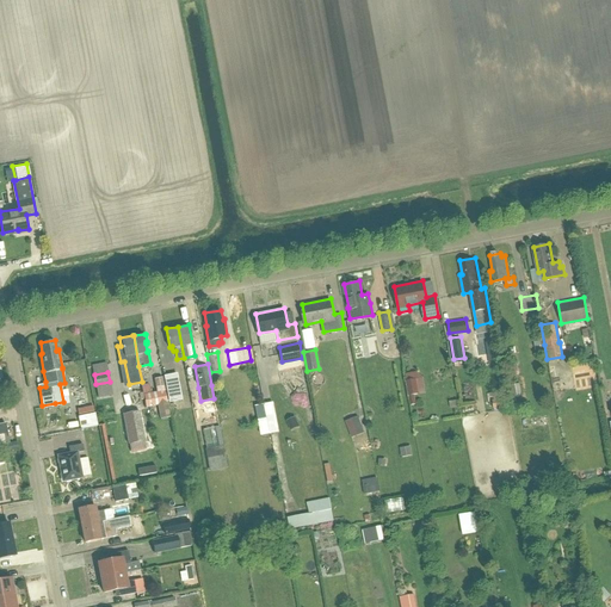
[(164,375),(168,401),(180,398),(176,372),(164,375)]
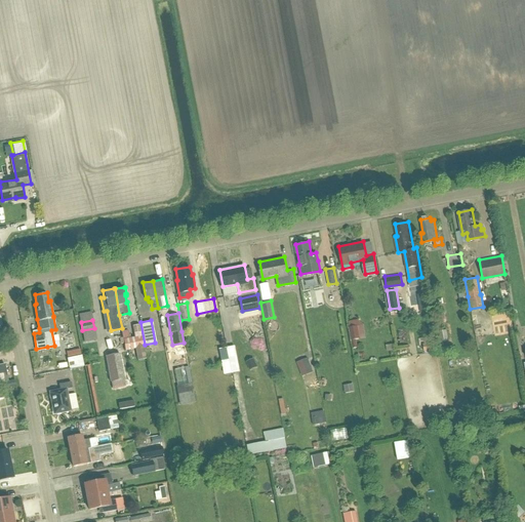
[(351,338),(360,337),(358,324),(349,325),(351,338)]
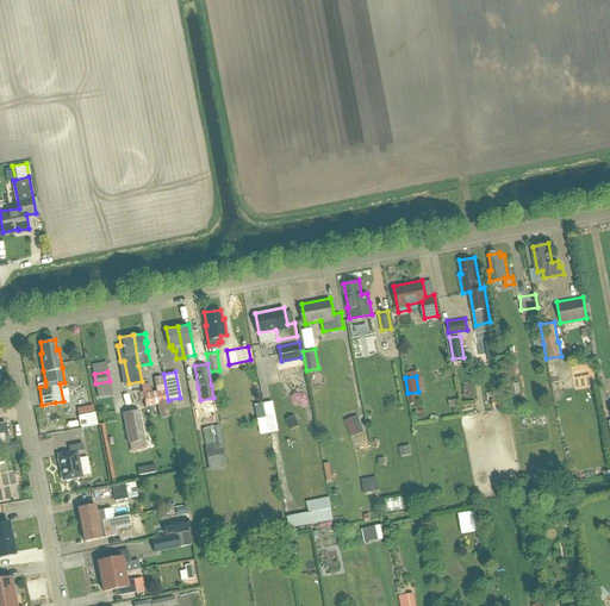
[(143,392),(145,405),(157,403),(160,417),(169,414),(166,399),(163,387),(143,392)]
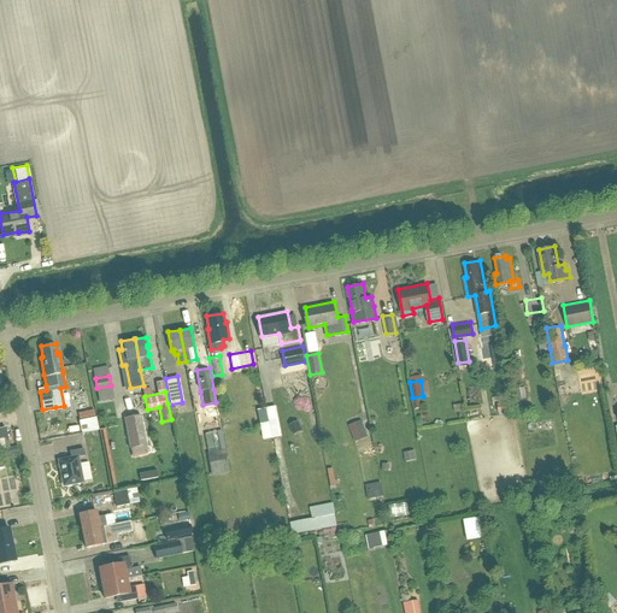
[(275,402),(257,406),(264,437),(282,432),(275,402)]
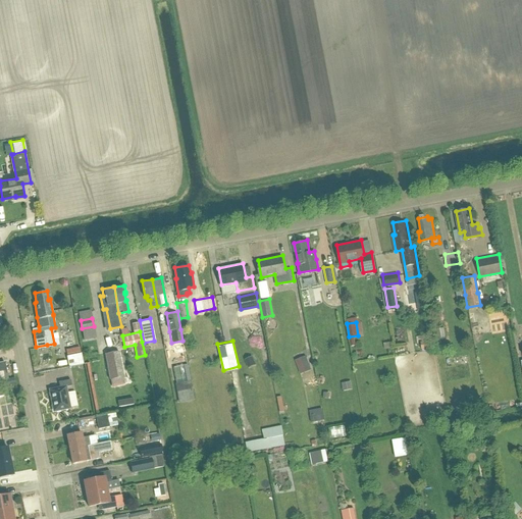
[(66,353),(68,364),(84,360),(81,350),(66,353)]
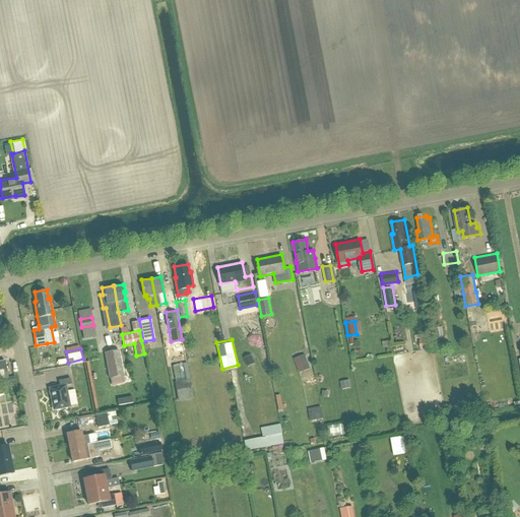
[(106,351),(110,377),(123,374),(118,348),(106,351)]
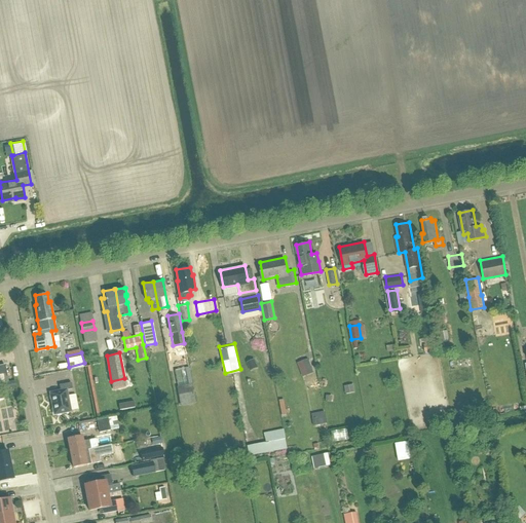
[(309,362),(299,366),(302,375),(313,371),(309,362)]
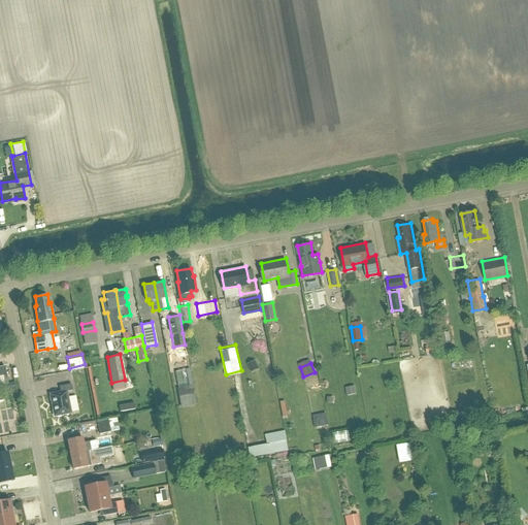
[(13,381),(4,383),(5,389),(14,387),(13,381)]
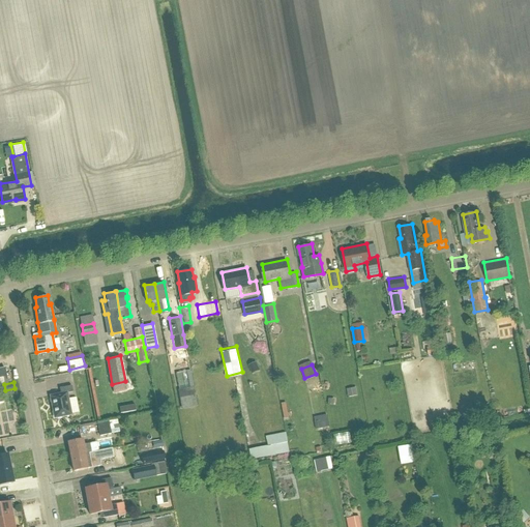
[(55,416),(71,412),(67,391),(74,390),(71,384),(60,386),(61,392),(51,394),(55,416)]
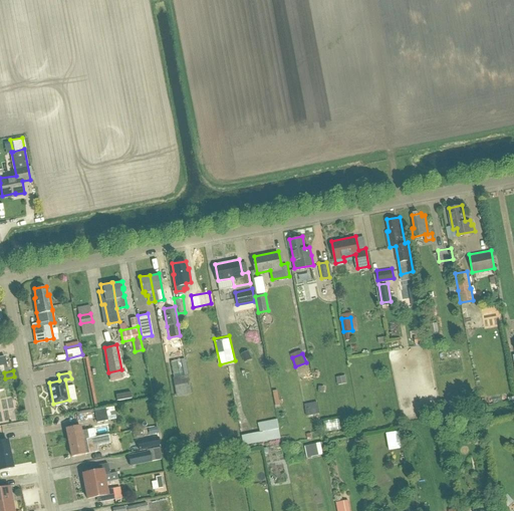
[(187,373),(173,376),(176,395),(191,393),(187,373)]
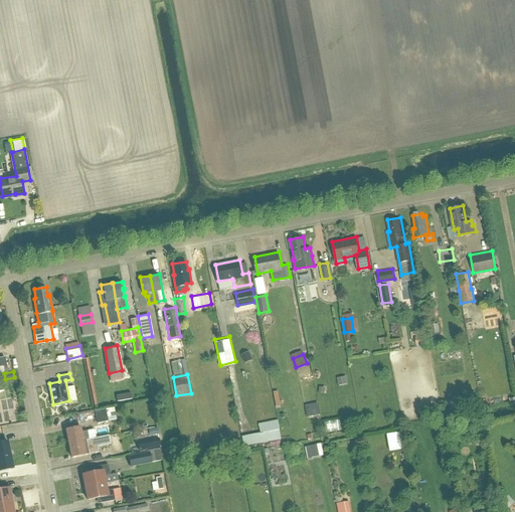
[(131,391),(116,393),(117,400),(132,397),(131,391)]
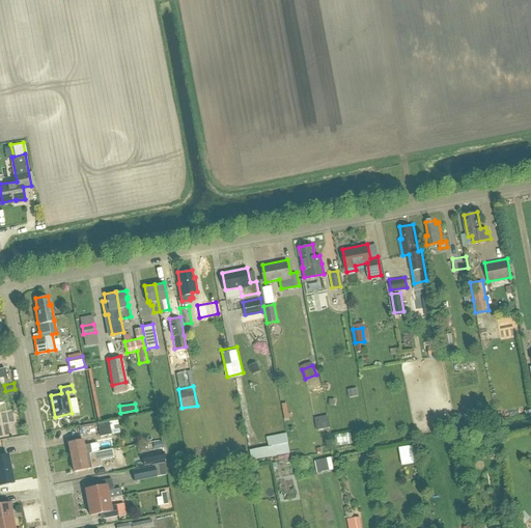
[(111,433),(109,420),(98,422),(100,435),(111,433)]
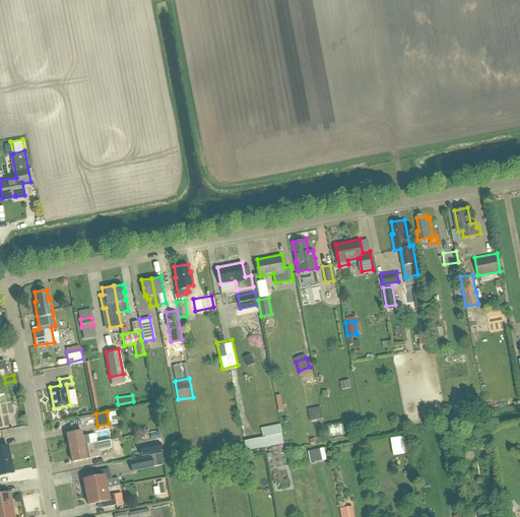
[(245,438),(247,448),(283,441),(279,423),(262,426),(263,435),(245,438)]
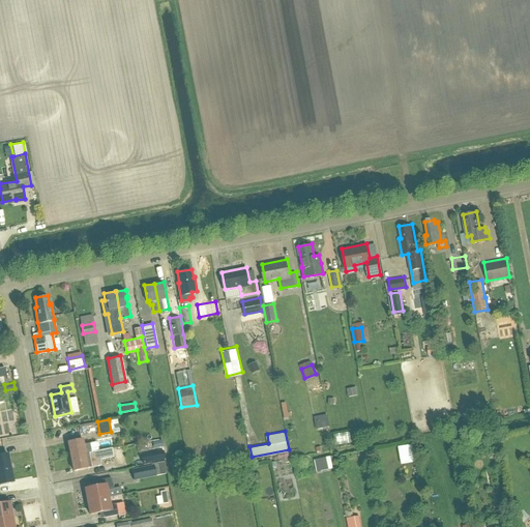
[(71,455),(91,450),(90,446),(84,447),(82,438),(68,440),(71,455)]
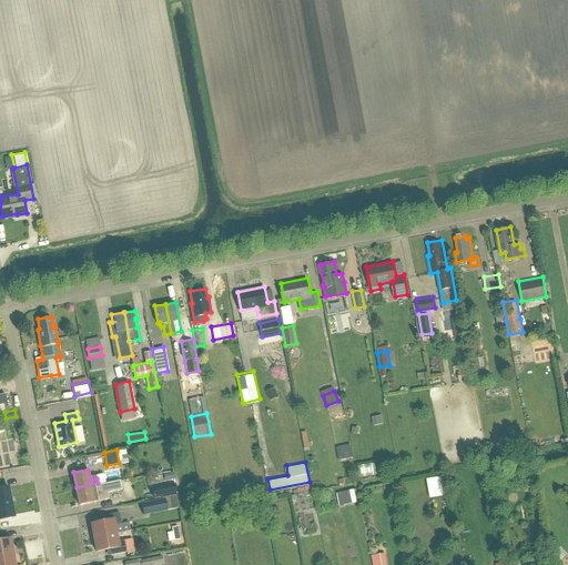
[(122,488),(120,478),(98,483),(77,487),(79,503),(94,500),(109,497),(108,491),(122,488)]
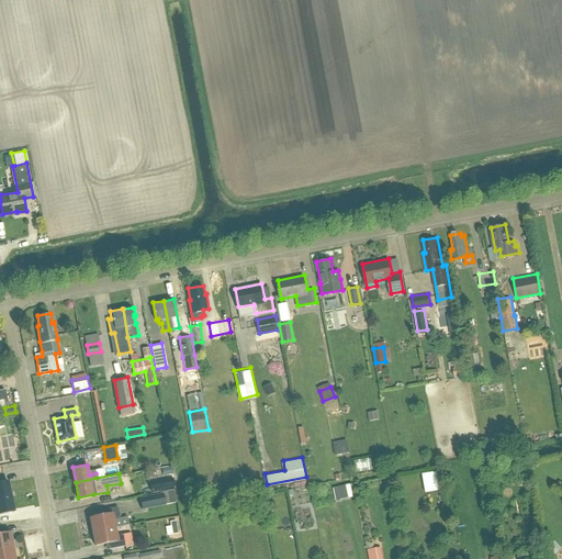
[(152,490),(169,487),(167,478),(149,481),(152,490)]
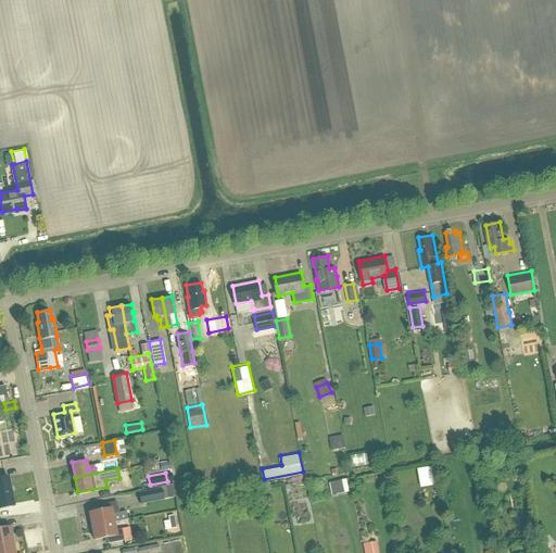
[(0,491),(11,489),(8,475),(0,476),(0,491)]
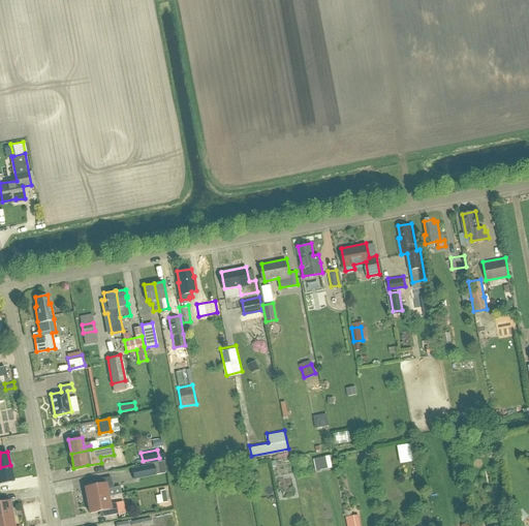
[(332,454),(313,458),(316,470),(335,466),(332,454)]
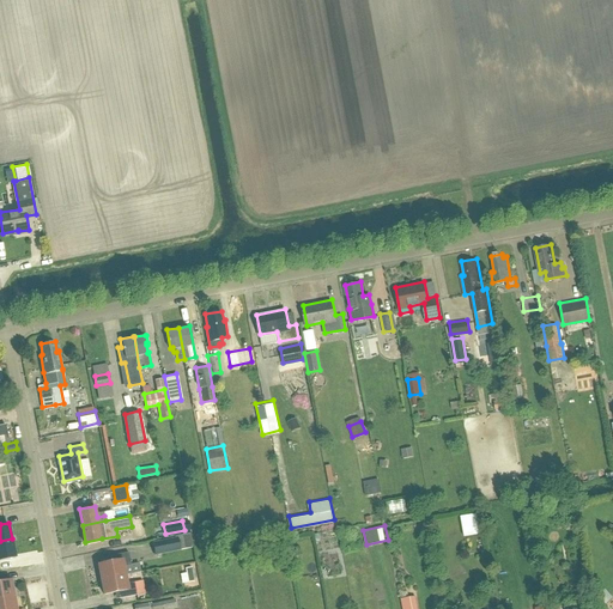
[(177,535),(177,536),(180,548),(193,544),(190,533),(177,535)]
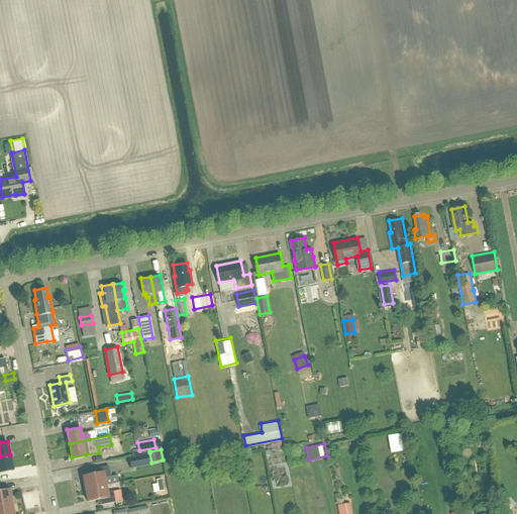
[(151,463),(149,452),(129,456),(131,467),(151,463)]
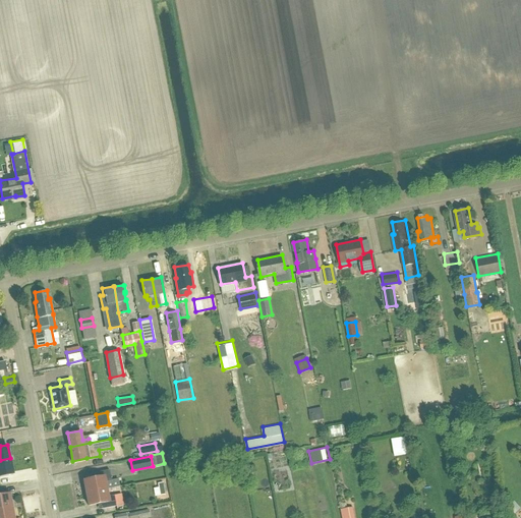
[(0,460),(0,474),(13,472),(12,472),(10,458),(0,460)]
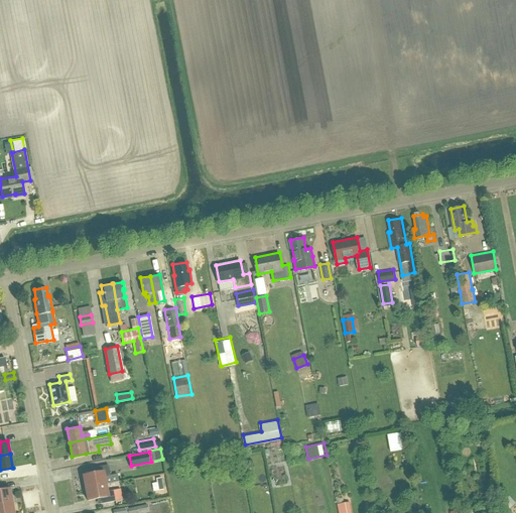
[(86,487),(106,483),(105,476),(111,475),(109,464),(94,467),(95,472),(83,474),(86,487)]
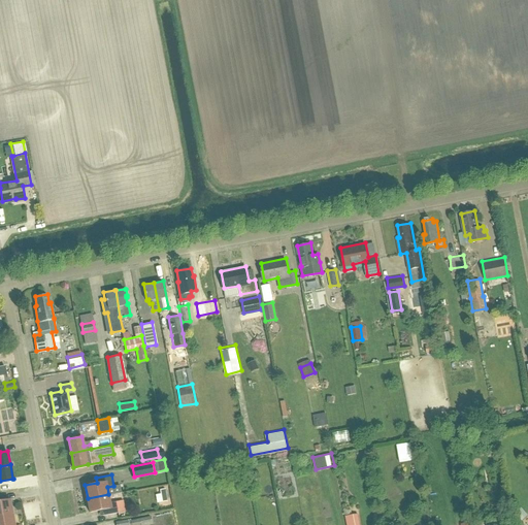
[(108,494),(88,498),(90,511),(102,509),(103,514),(118,512),(116,500),(109,501),(108,494)]
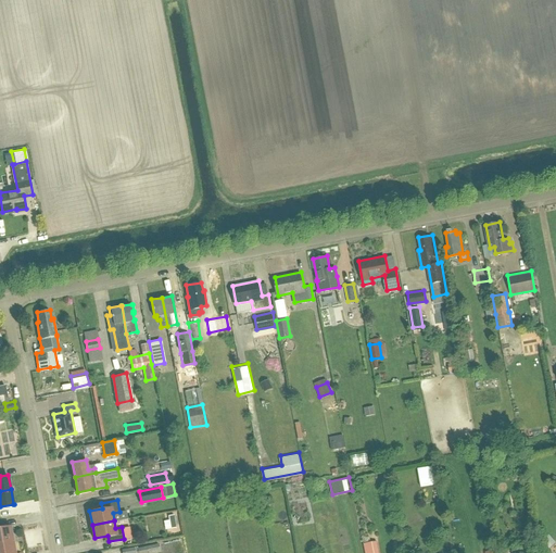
[(0,542),(13,540),(10,526),(0,527),(0,542)]
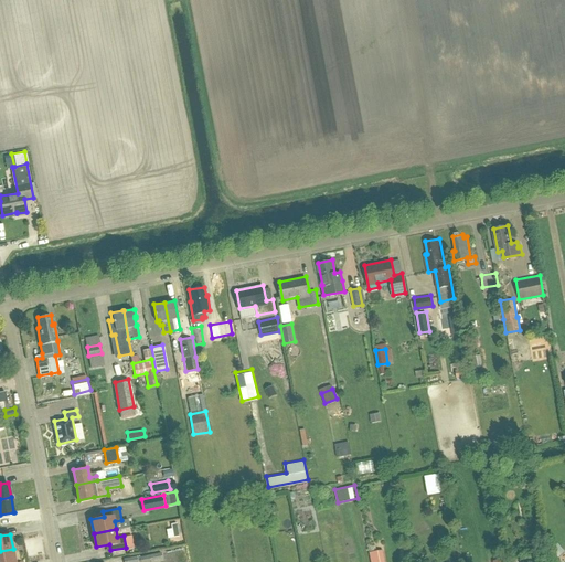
[(557,540),(551,547),(556,552),(563,545),(557,540)]
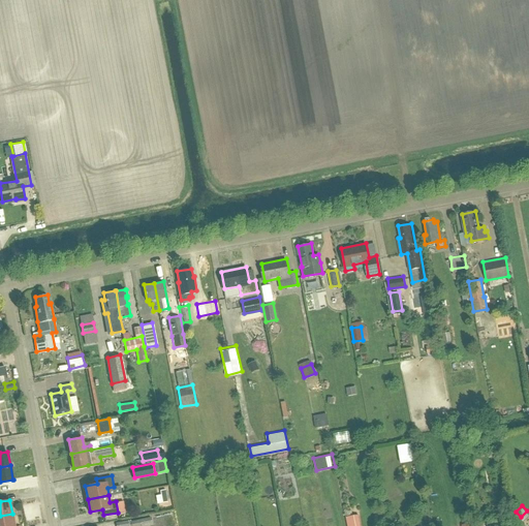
[(14,525),(12,514),(0,516),(0,525),(14,525)]
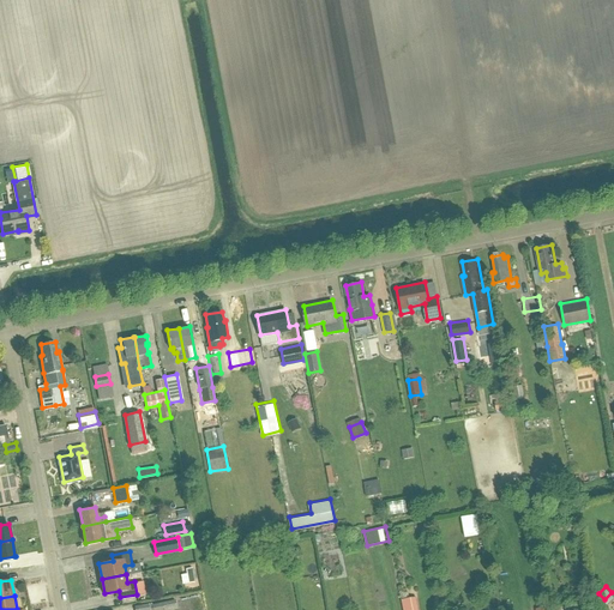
[(152,609),(175,604),(174,598),(151,603),(152,609)]
